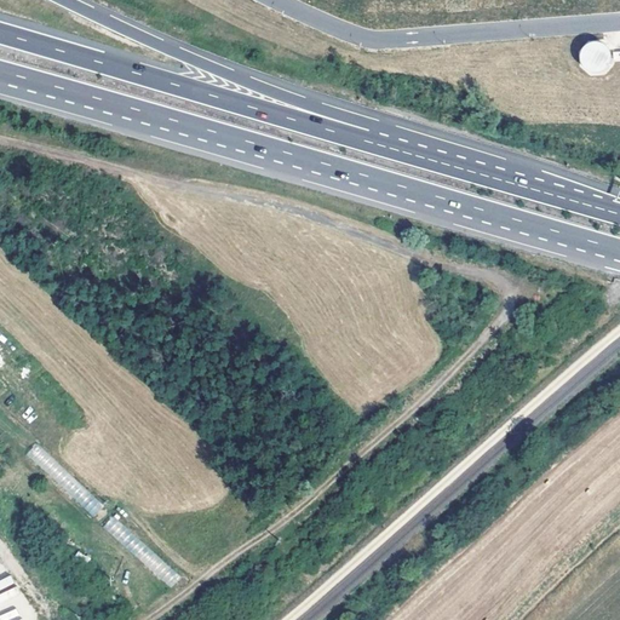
[(597,40),(591,42),(589,44),(586,46),(584,51),(584,56),(584,59),(585,63),(589,68),(592,69),(595,70),(601,70),(607,69),(609,67),(612,64),(613,59),(614,55),(613,51),(612,49),(610,45),(608,44),(606,41),(602,40),(597,40)]
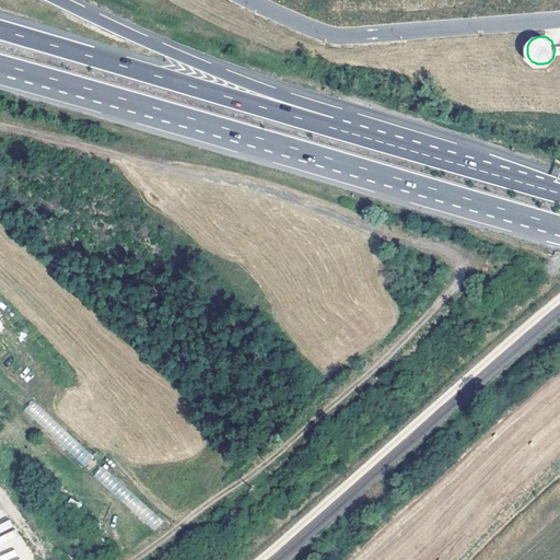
[(83,467),(93,457),(33,399),(24,409),(83,467)]
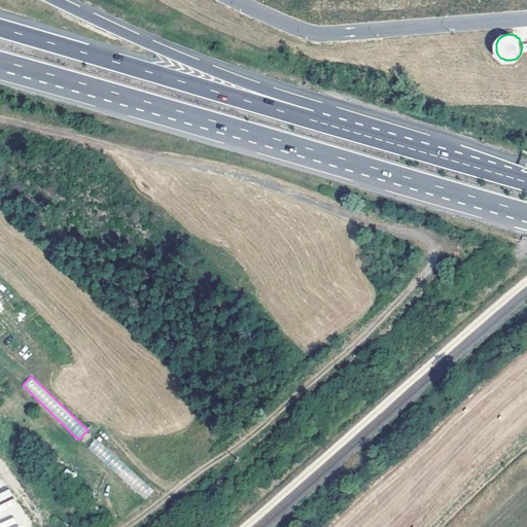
[(145,499),(153,490),(96,437),(88,447),(145,499)]
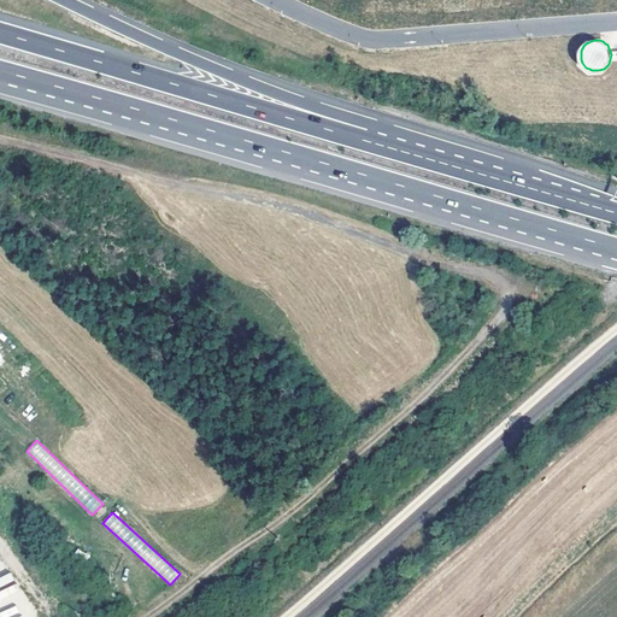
[(0,586),(13,581),(11,574),(0,577),(0,586)]
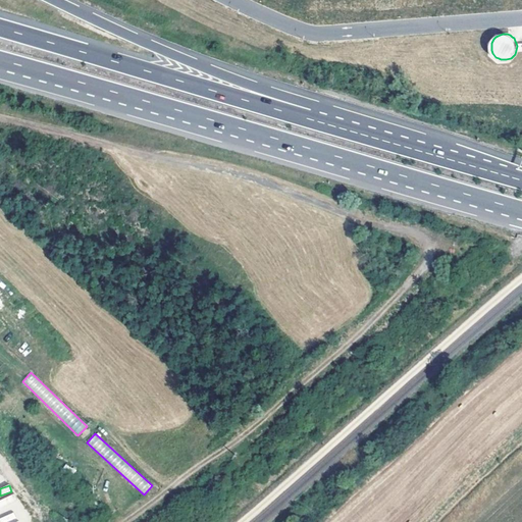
[(0,515),(0,521),(17,521),(12,510),(0,515)]
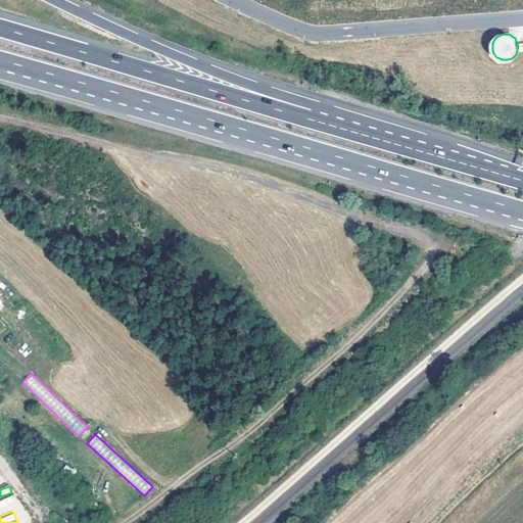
All buildings are outlined.
